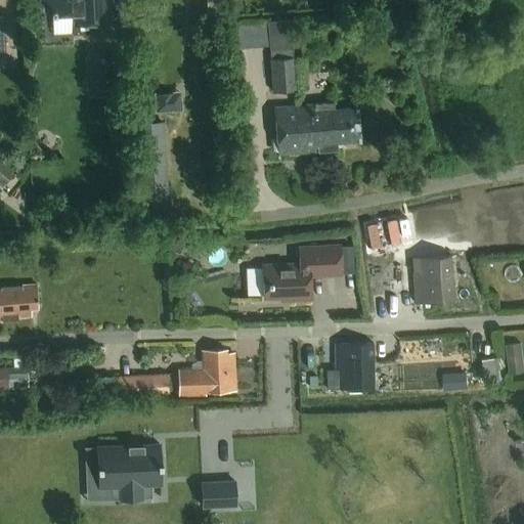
[(42,0),(43,13),(53,12),(54,20),(59,20),(59,19),(71,18),(71,28),(115,25),(113,0),(42,0)]
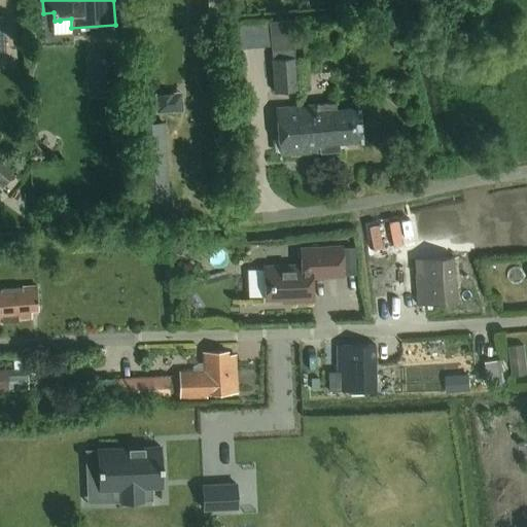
[(293,21),(269,23),(272,62),(264,63),(265,78),(273,78),(274,92),(297,90),(293,21)]
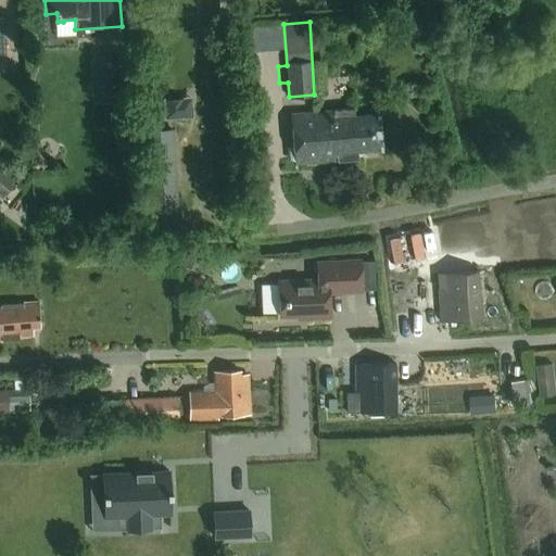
[(118,57),(96,58),(98,93),(121,91),(118,57)]
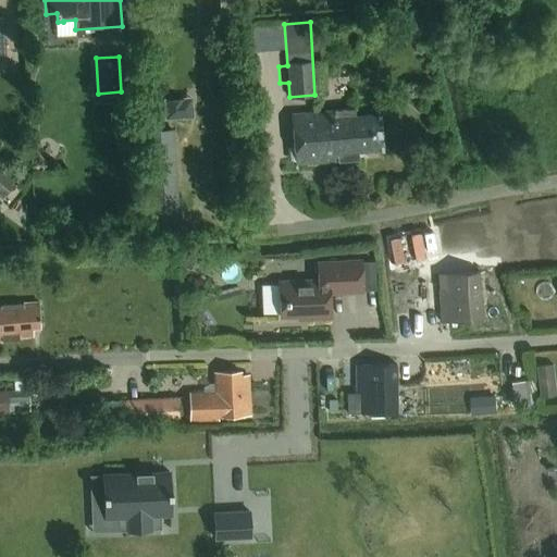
[(193,97),(163,98),(164,120),(194,119),(193,97)]
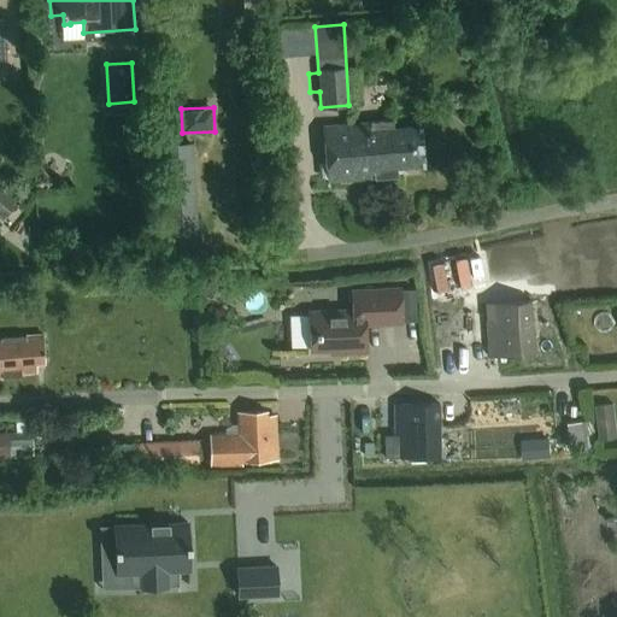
[(397,169),(423,166),(421,128),(393,130),(393,122),(323,128),(328,182),(397,177),(397,169)]
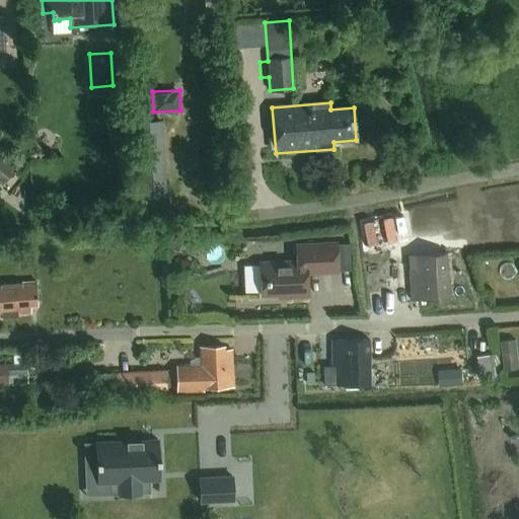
[(162,121),(138,122),(142,198),(166,197),(162,121)]
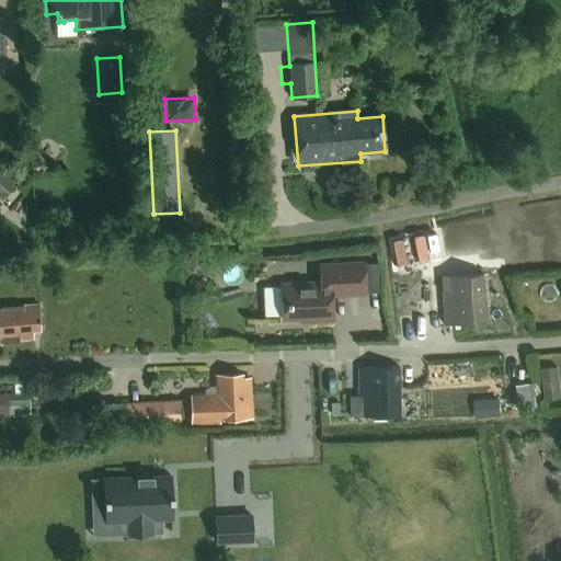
[(15,185),(0,171),(0,198),(2,201),(15,185)]
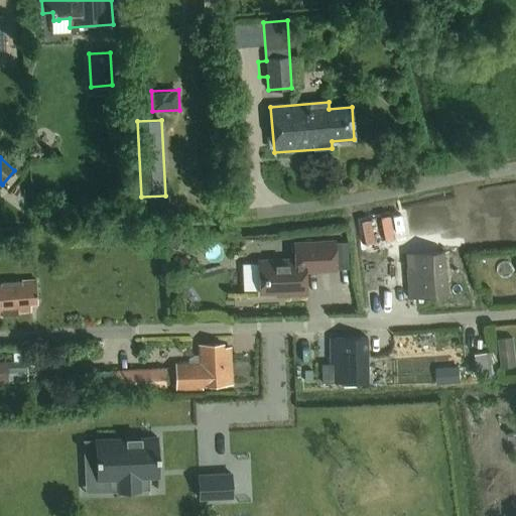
[(164,235),(161,245),(177,249),(180,239),(164,235)]
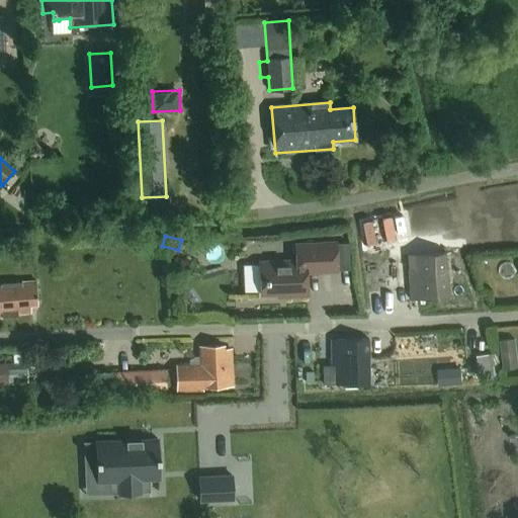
[(296,261),(259,263),(260,265),(260,275),(261,291),(261,295),(287,294),(287,297),(308,296),(307,273),(323,272),(337,272),(337,270),(337,254),(336,244),(336,243),(322,244),(295,245),(296,261)]
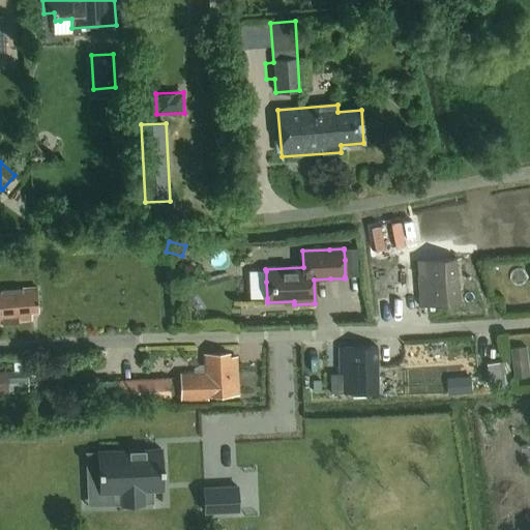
[(420,307),(459,304),(455,260),(417,263),(420,307)]
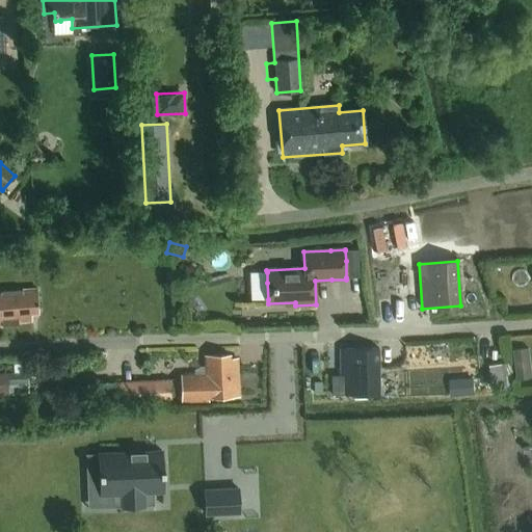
[(31,315),(40,314),(37,290),(0,292),(0,327),(19,325),(19,323),(32,322),(31,315)]
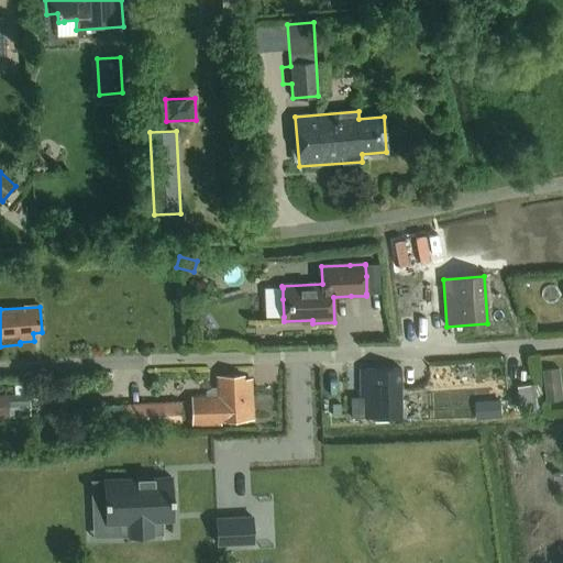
[(362,418),(400,418),(400,371),(361,371),(362,418)]
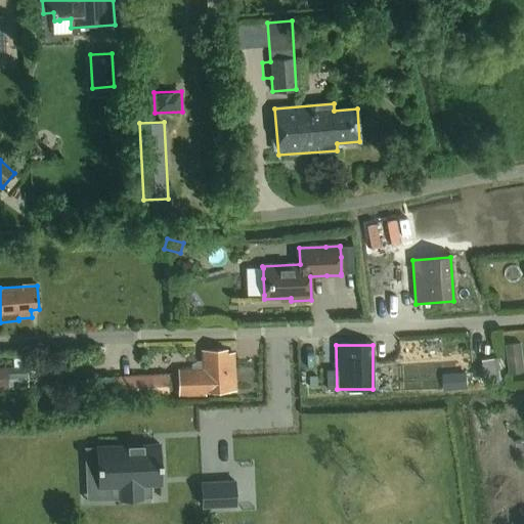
[(523,362),(522,345),(507,346),(511,376),(523,374),(523,362)]
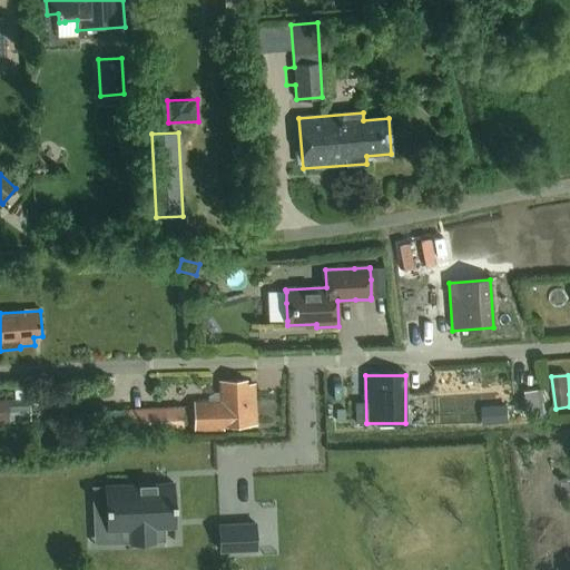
[(207,402),(195,403),(196,431),(224,430),(224,425),(256,424),(254,385),(246,385),(246,381),(225,382),(225,387),(220,387),(220,395),(217,395),(207,395),(207,402)]
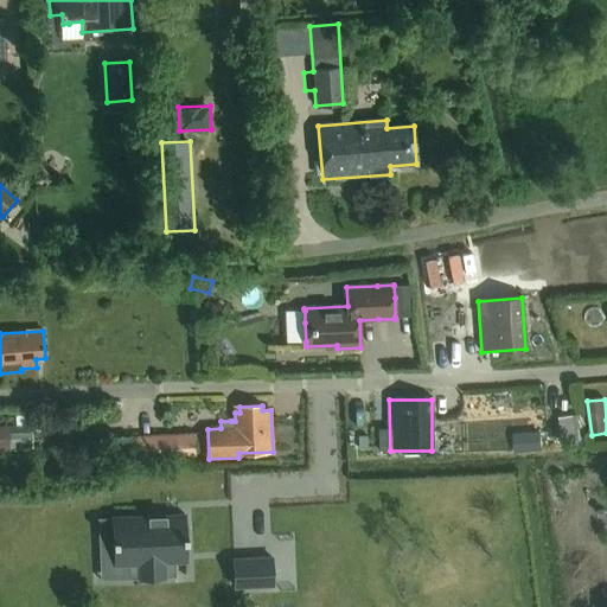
[(29,411),(13,411),(14,426),(29,426),(29,411)]
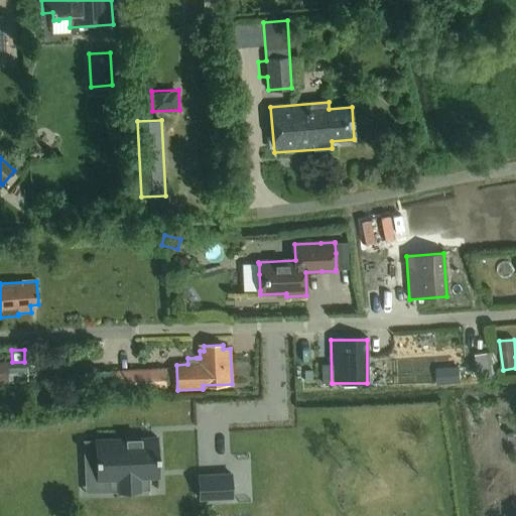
[(487,354),(475,355),(477,374),(489,373),(490,375),(497,375),(495,352),(487,353),(487,354)]
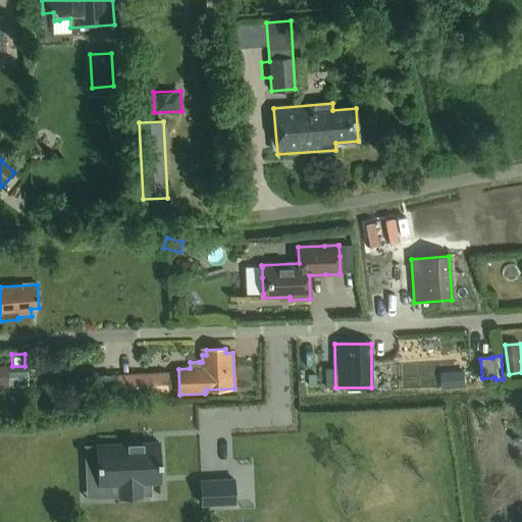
[(465,370),(441,371),(441,390),(466,389),(465,370)]
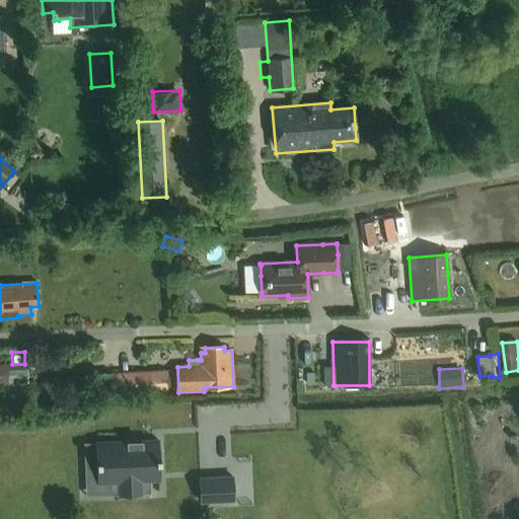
[(168,395),(167,373),(113,375),(114,397),(168,395)]
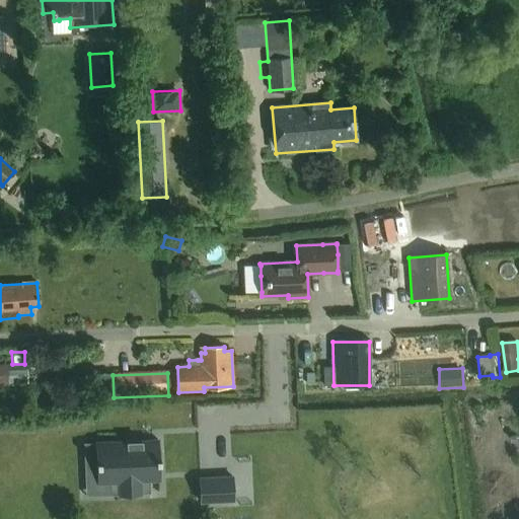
[(127,437),(93,438),(95,483),(149,480),(158,479),(158,464),(156,436),(127,437)]
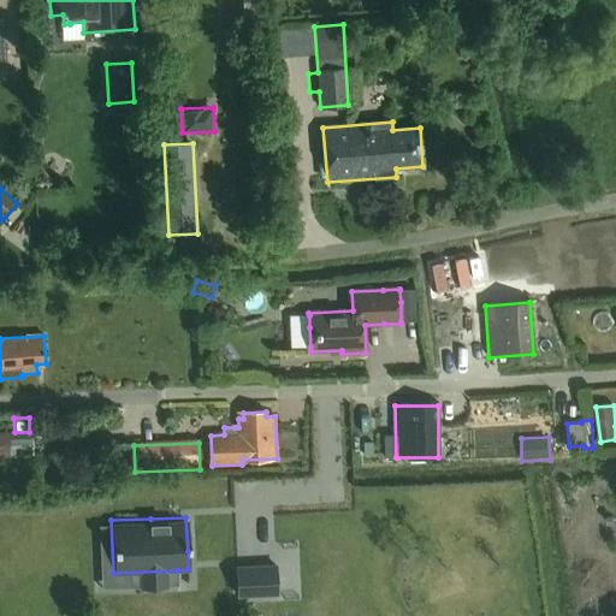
[(274,578),(236,579),(237,608),(276,606),(274,578)]
